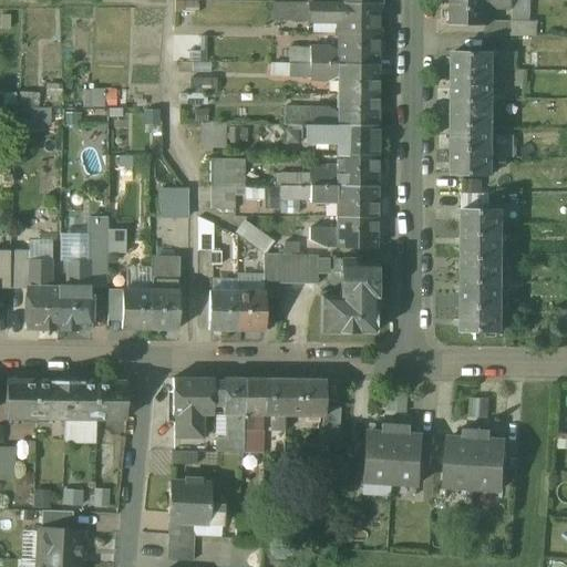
[(512,0),(451,0),(451,26),(488,26),(488,10),(512,10),(512,0)]
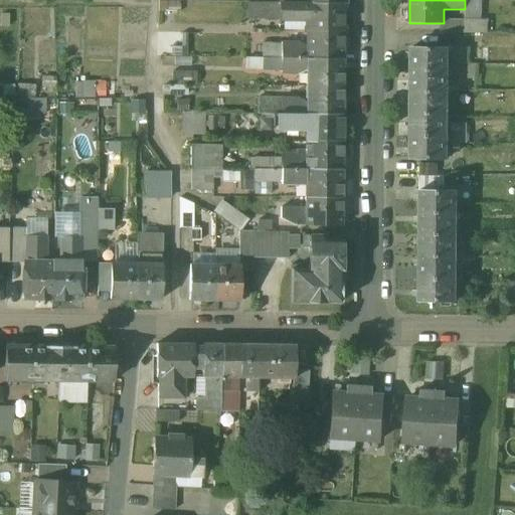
[(480,0),(465,0),(465,9),(465,16),(480,16),(480,0)]
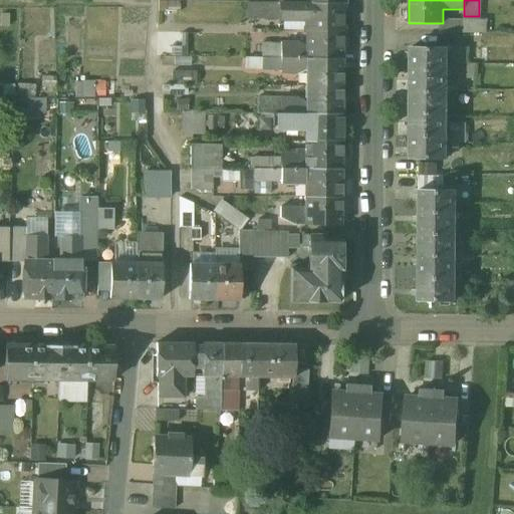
[(180,2),(159,1),(159,12),(180,12),(180,2)]
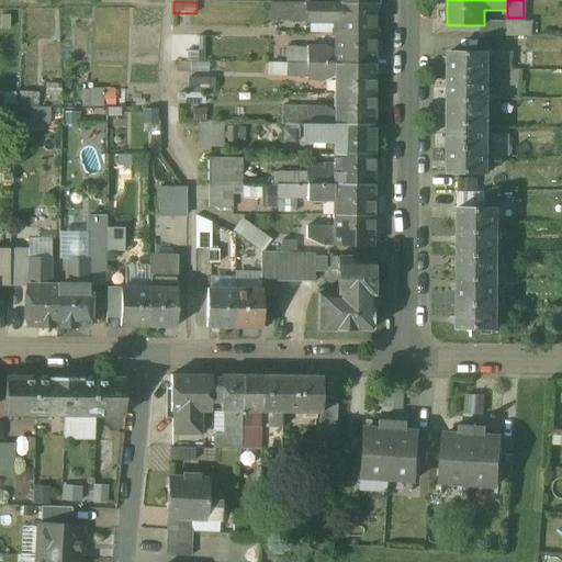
[(374,3),(307,3),(290,3),(290,21),(335,22),(334,33),(335,33),(335,34),(374,33),(374,3)]
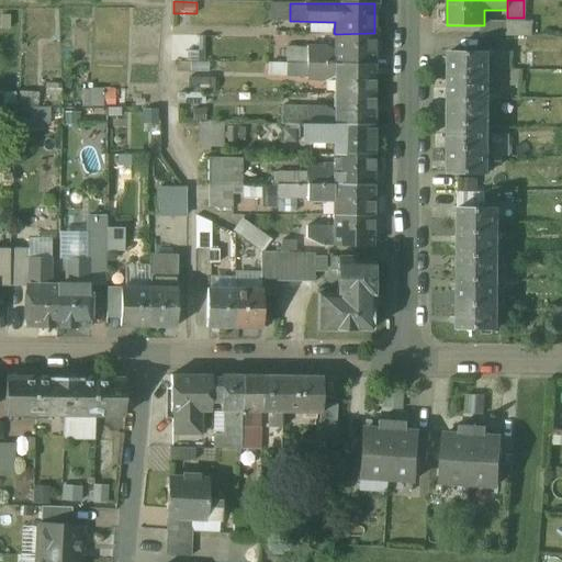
[(531,22),(507,21),(507,36),(530,36),(531,22)]
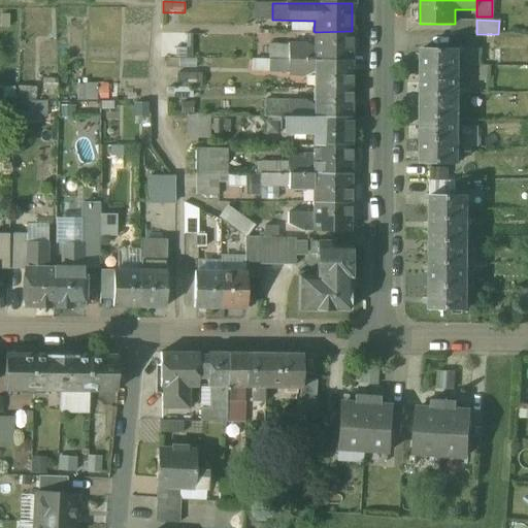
[(352,31),(315,32),(315,47),(303,43),(289,42),(289,43),(289,59),(352,60),(352,31)]
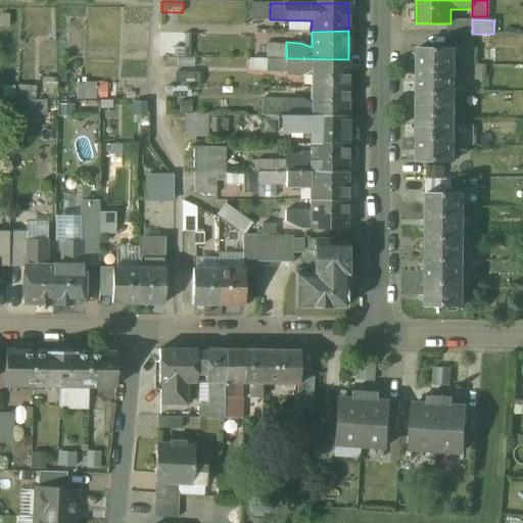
[(286,43),(259,43),(259,58),(286,58),(286,43)]
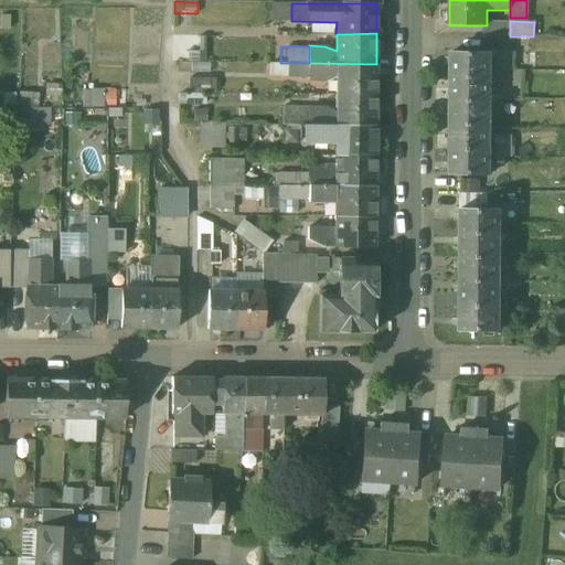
[(493,84),(511,82),(509,49),(490,51),(493,84)]
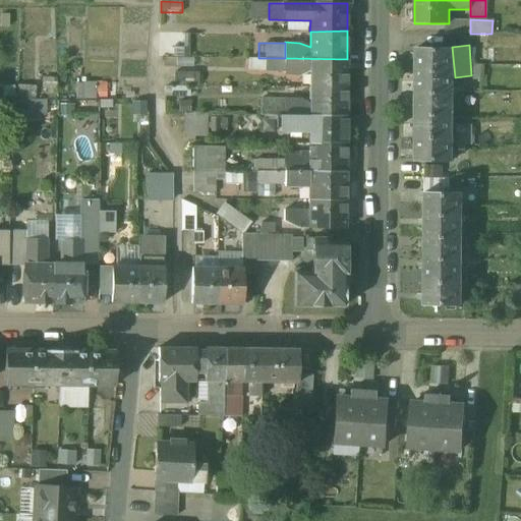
[(452,48),(415,47),(415,69),(452,70),(452,48)]
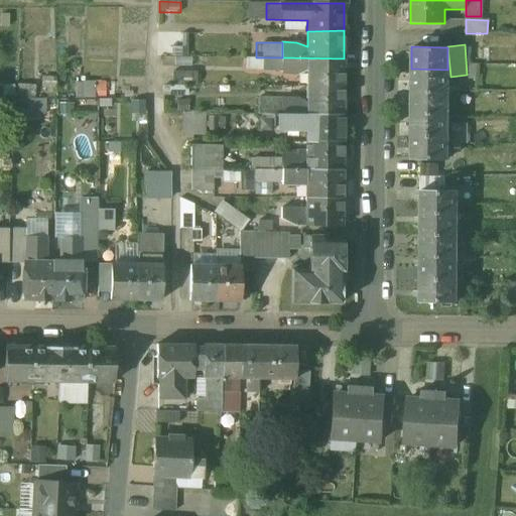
[(256,57),(255,57),(255,66),(263,66),(263,70),(281,70),(282,57),(256,57)]
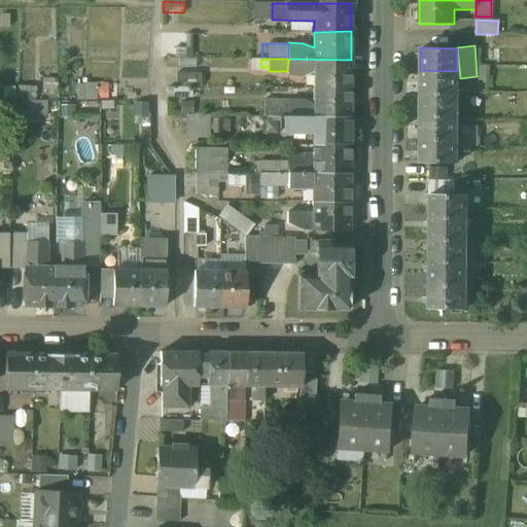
[(351,60),(288,59),(287,71),(287,74),(303,74),(314,69),(313,88),(350,88),(351,60)]
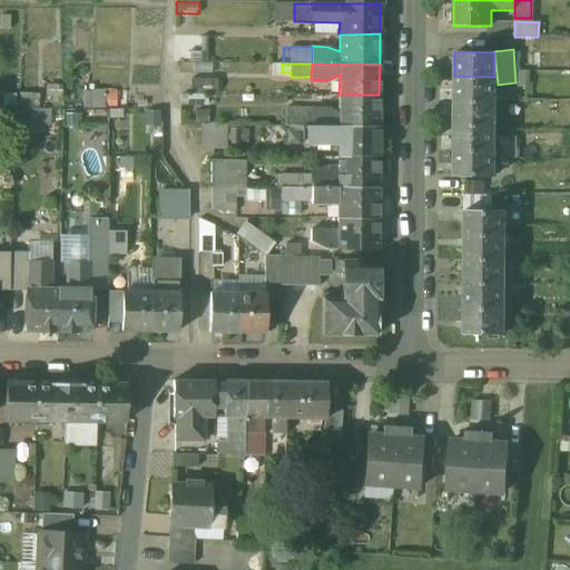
[(494,77),(454,76),(454,100),(494,101),(494,77)]
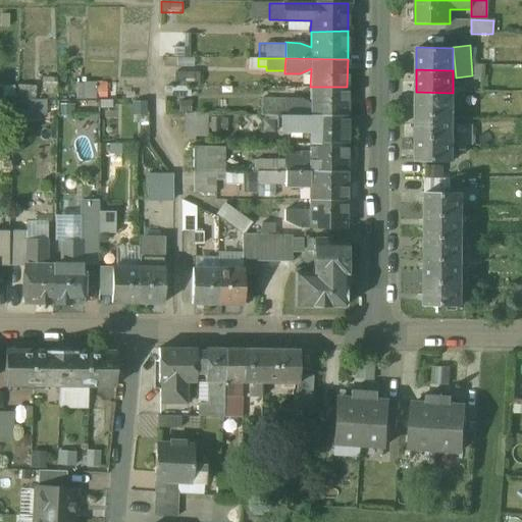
[(199,71),(175,71),(175,81),(199,81),(199,71)]
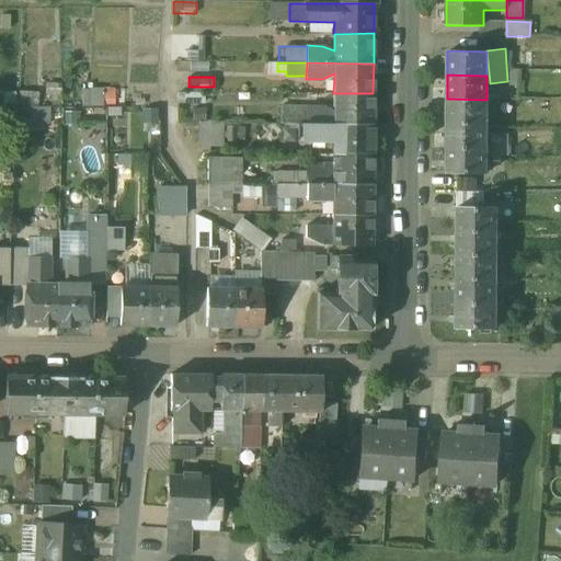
[(105,88),(94,88),(94,105),(104,105),(105,88)]
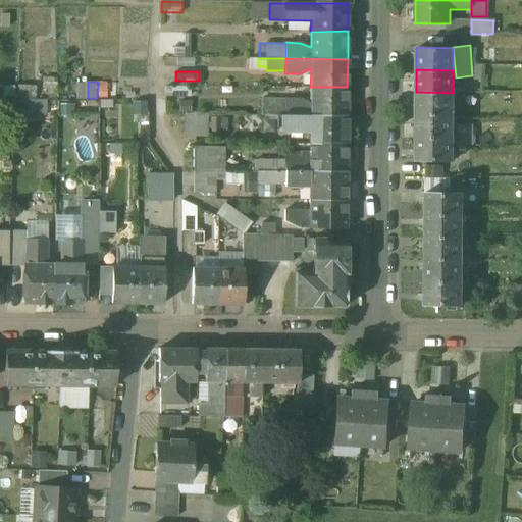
[(46,111),(45,97),(36,97),(35,83),(16,84),(17,112),(46,111)]
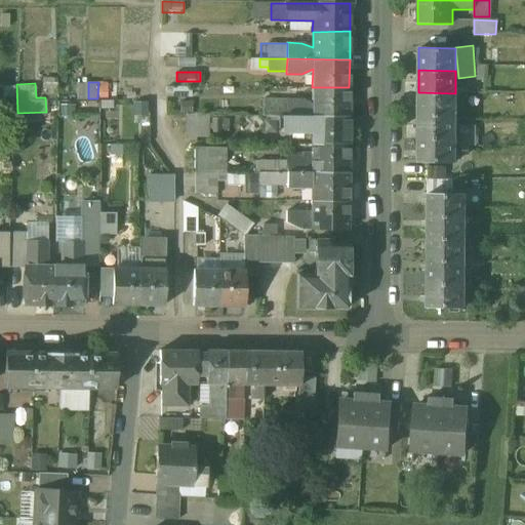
[(349,87),(312,87),(312,104),(300,99),(286,99),(286,115),(349,115),(349,87)]
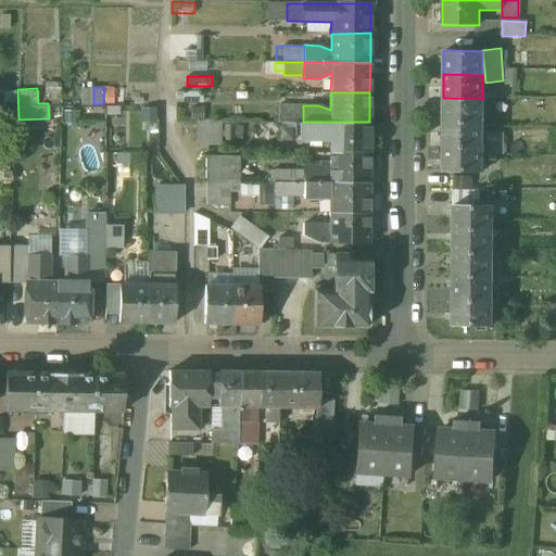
[(482,99),(443,98),(443,122),(482,123),(482,99)]
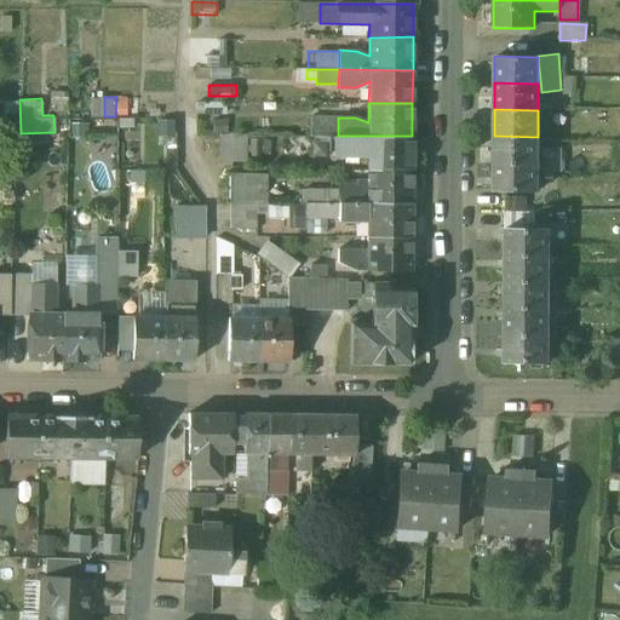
[(338,118),(310,118),(310,137),(333,137),(338,137),(338,136),(338,118)]
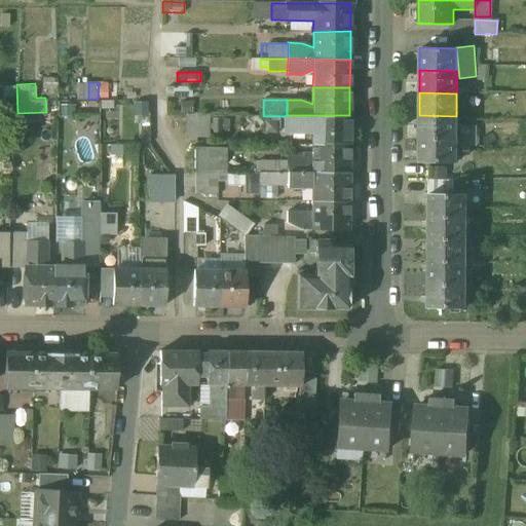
[(202,101),(180,101),(180,113),(202,113),(202,101)]
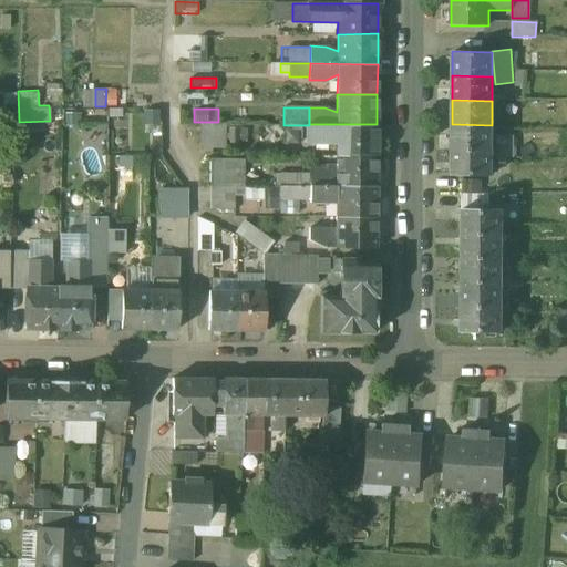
[(226,124),(203,124),(203,148),(226,148),(226,124)]
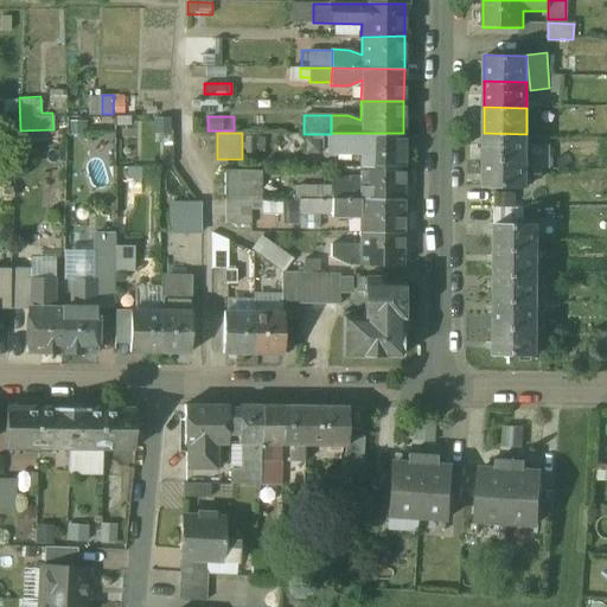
[(403,133),(331,133),(331,134),(326,134),(325,153),(360,153),(360,165),(403,165),(403,133)]
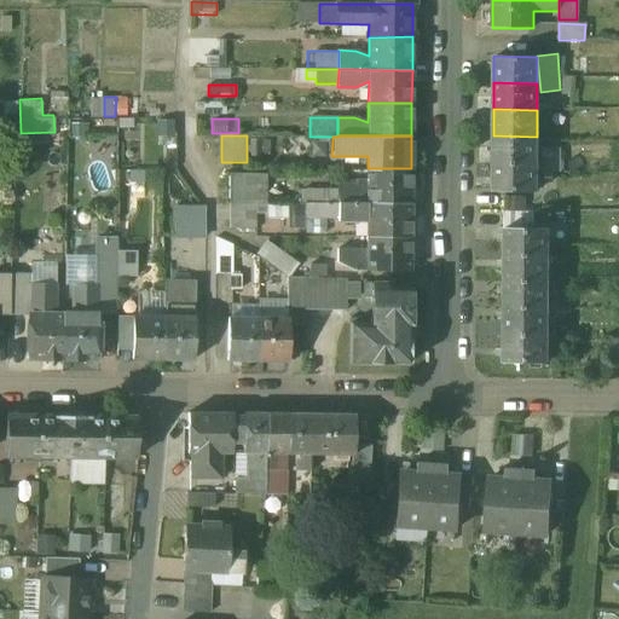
[(537,137),(493,136),(493,162),(536,163),(537,137)]
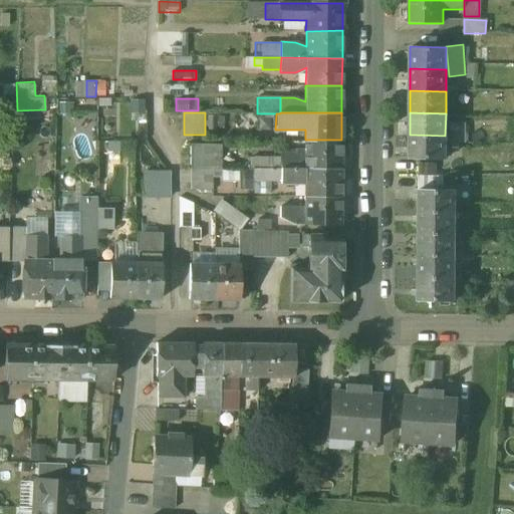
[(445,136),(410,135),(409,157),(445,158),(445,136)]
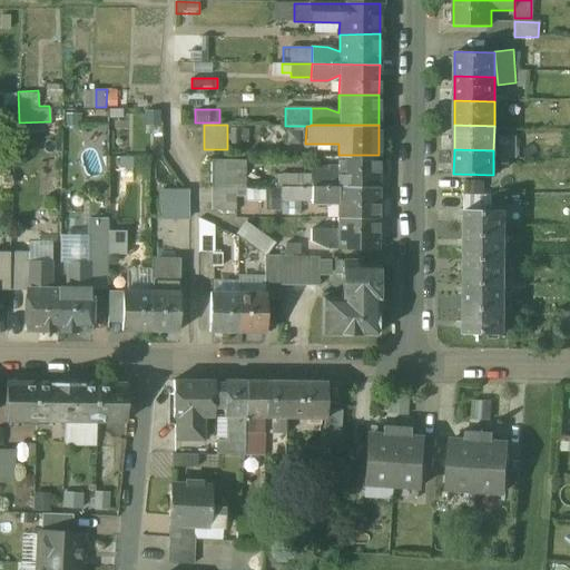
[(379,155),(338,155),(338,165),(325,165),(325,170),(311,169),(311,175),(310,188),(377,189),(379,155)]
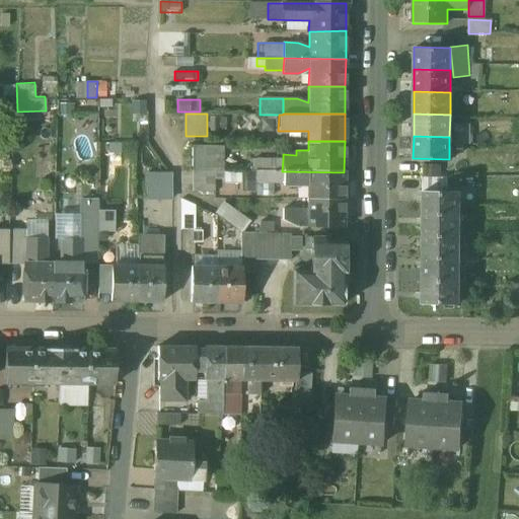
[(223,145),(194,145),(194,170),(223,170),(223,145)]
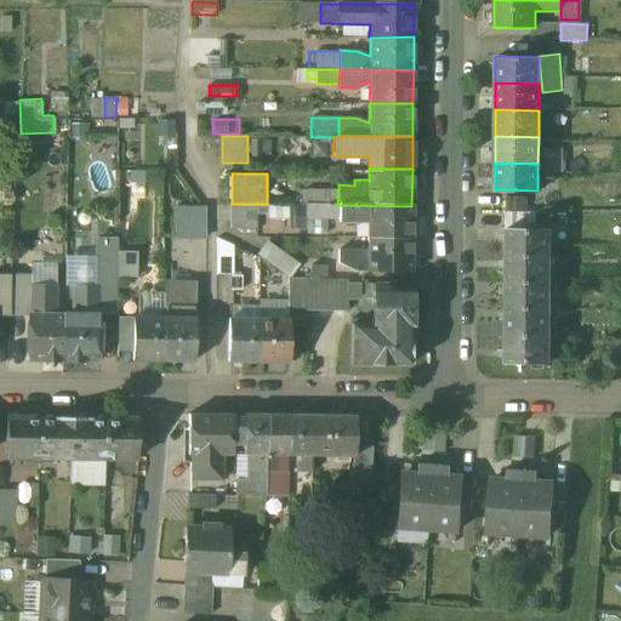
[(339,191),(302,191),(302,205),(306,205),(337,205),(339,191)]
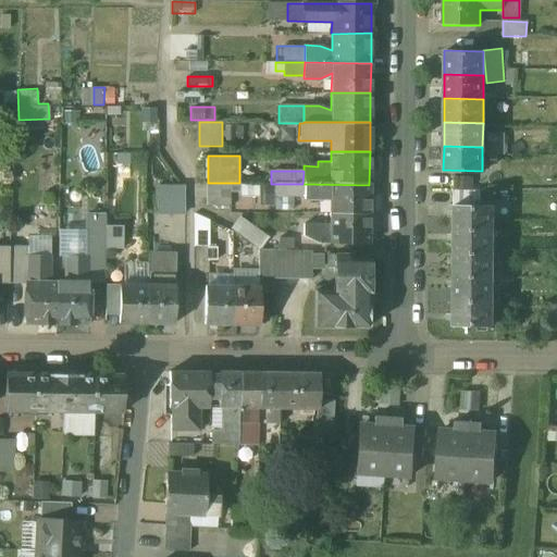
[(239,183),(208,183),(207,205),(230,205),(230,192),(239,192),(239,183)]
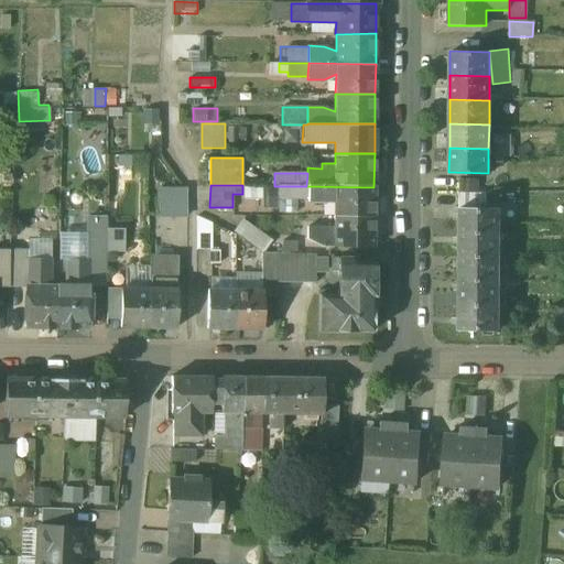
[(306,186),(278,186),(278,194),(288,195),(288,197),(293,197),(306,198),(306,186)]
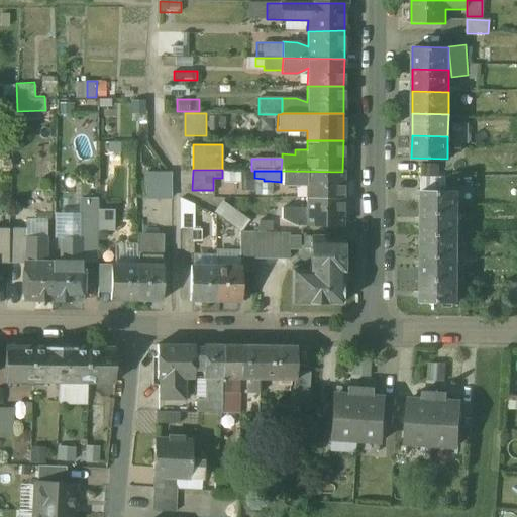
[(342,172),(281,171),(281,182),(281,186),(295,186),(306,179),(306,197),(342,197),(342,172)]
